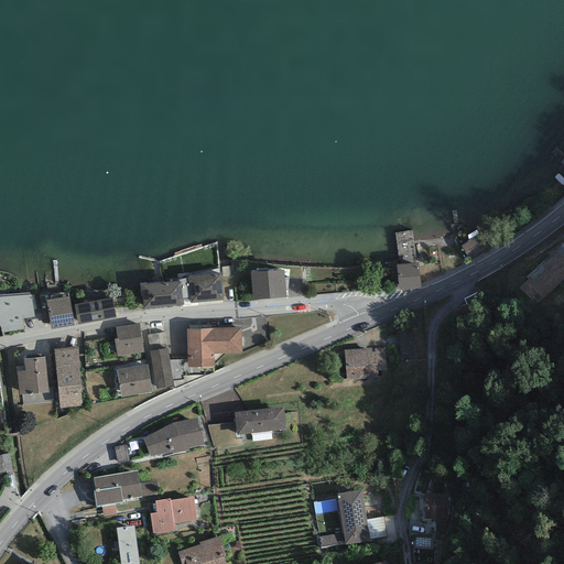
[(485,250),(477,237),(462,246),(469,260),(485,250)]
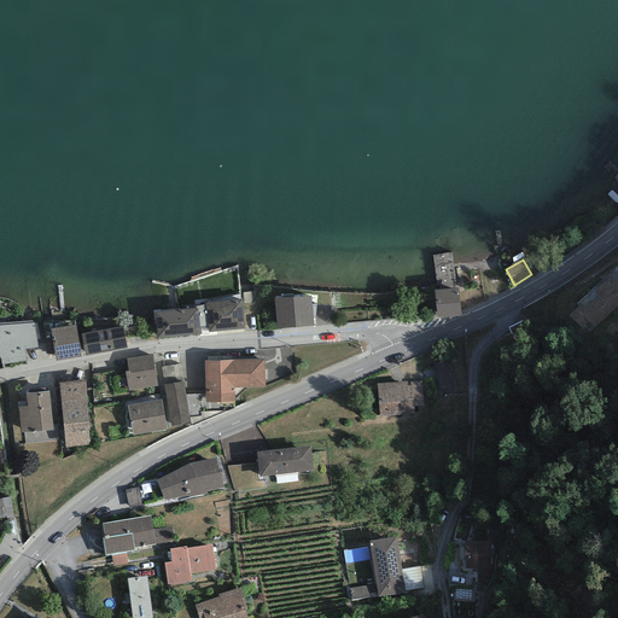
[(617,281),(611,274),(577,304),(579,307),(571,314),(588,333),(617,304),(617,281)]
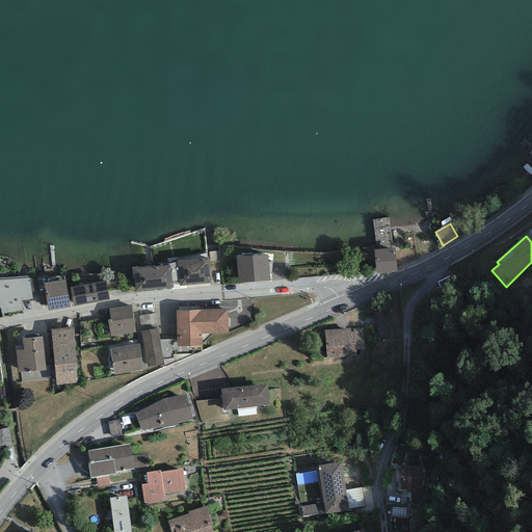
[(394,248),(373,250),(375,274),(397,272),(394,248)]
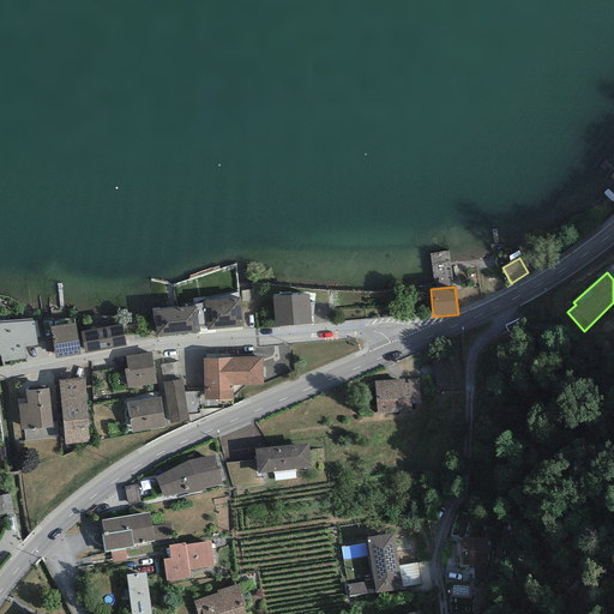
[(275,326),(312,324),(308,293),(272,296),(275,326)]
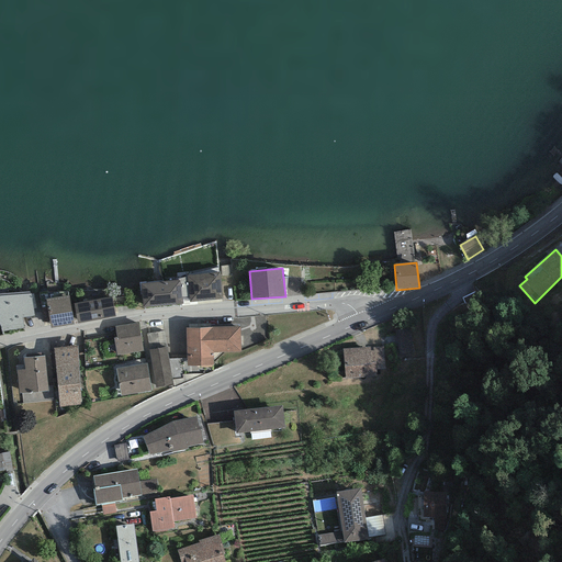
[(187,276),(187,278),(178,279),(178,281),(141,283),(142,307),(182,304),(182,300),(188,299),(189,302),(222,300),(220,272),(187,276)]
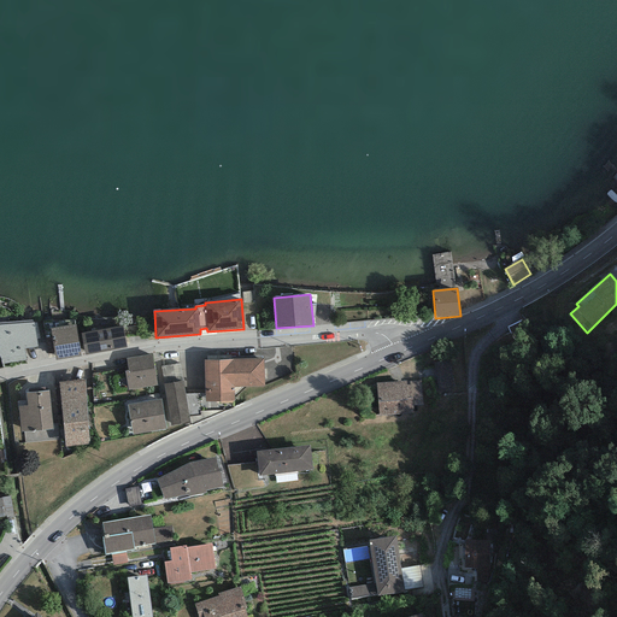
[(31,321),(0,322),(0,358),(1,364),(25,360),(24,348),(37,347),(34,322),(31,322),(31,321)]
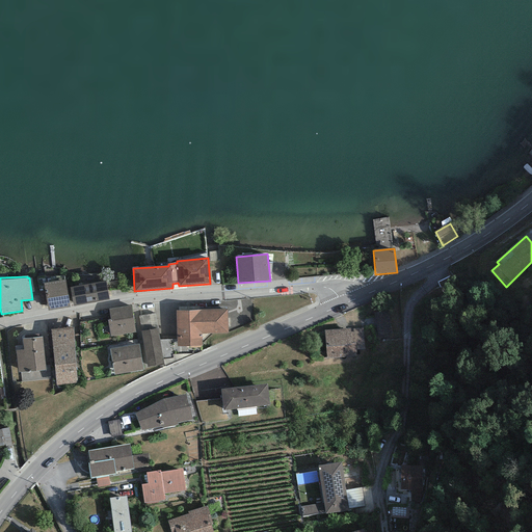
[(65,280),(43,283),(48,311),(70,308),(65,280)]
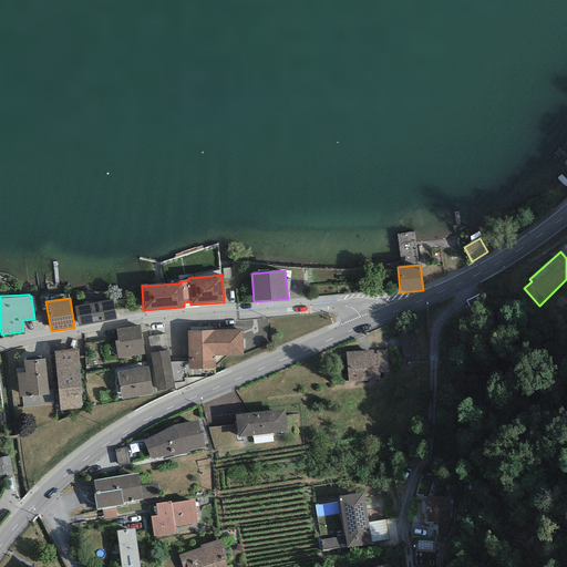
[(113,300),(74,307),(78,327),(116,320),(113,300)]
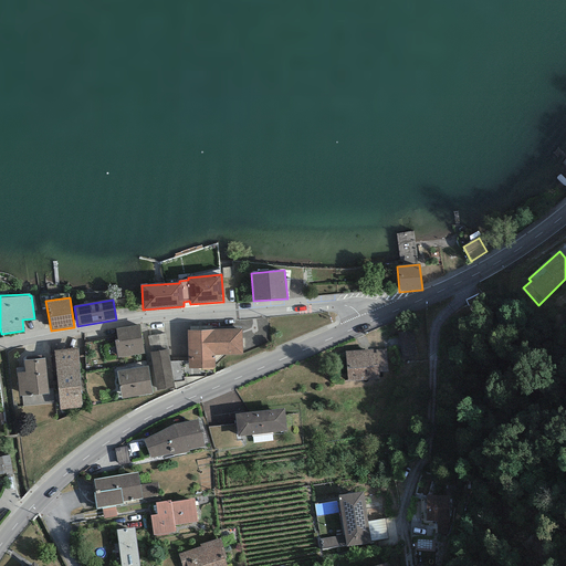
[(145,354),(139,325),(116,328),(118,339),(114,341),(117,358),(122,358),(145,354)]
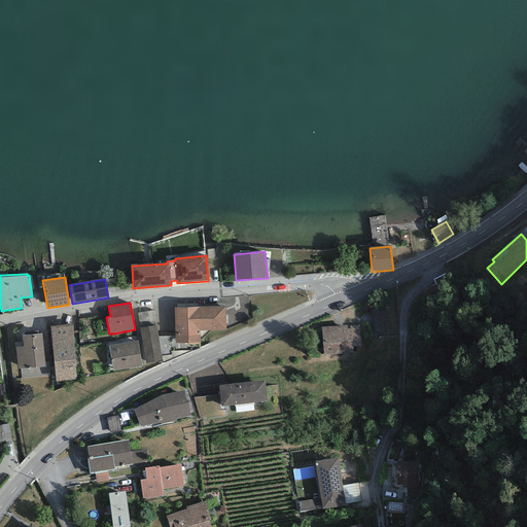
[(200,307),(174,308),(175,343),(200,343),(200,330),(225,330),(224,306),(199,306),(200,307)]
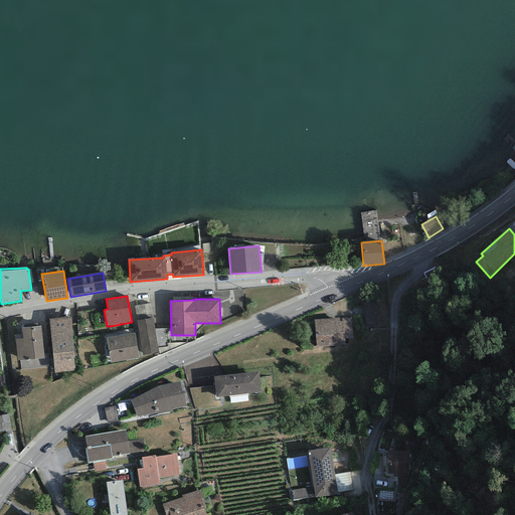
[(74,370),(70,317),(49,319),(54,373),(74,370)]
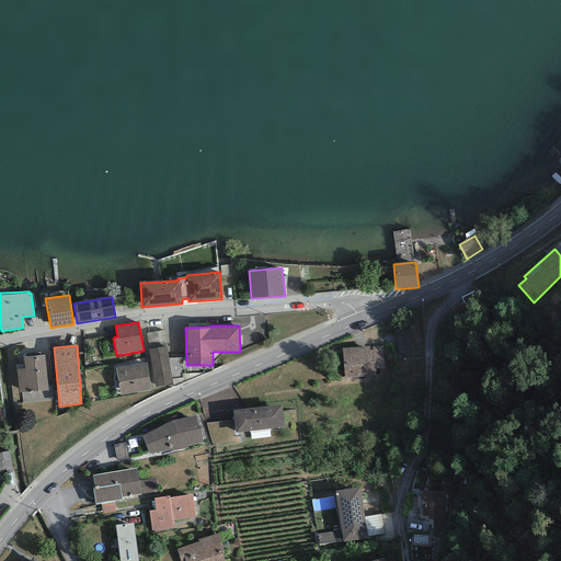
[(382,345),(374,346),(375,369),(385,368),(382,345)]
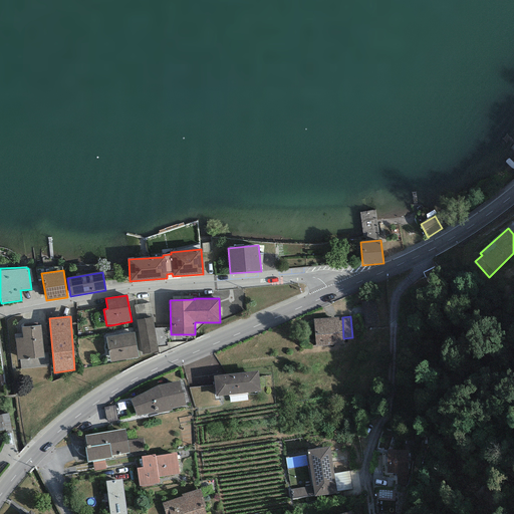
[(159,351),(153,317),(137,320),(143,354),(159,351)]
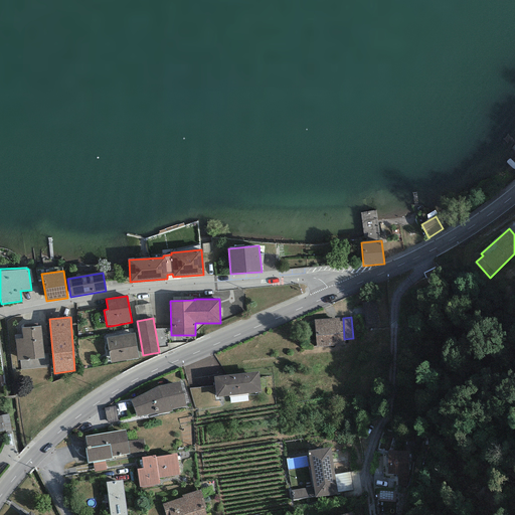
[(343,318),(314,319),(316,346),(344,345),(344,339),(343,318)]
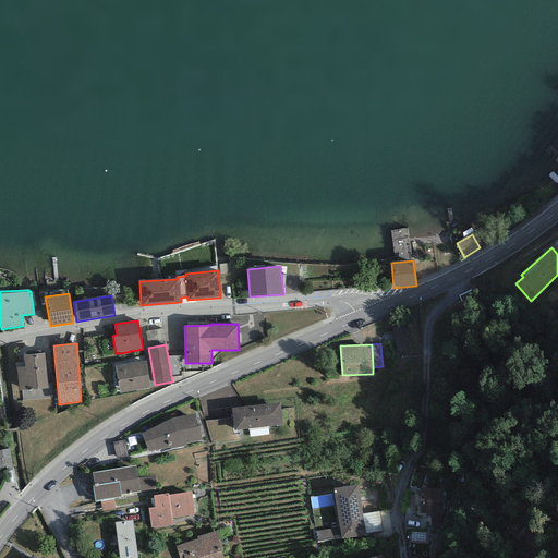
[(48,388),(44,352),(23,354),(25,367),(16,368),(19,391),(48,388)]
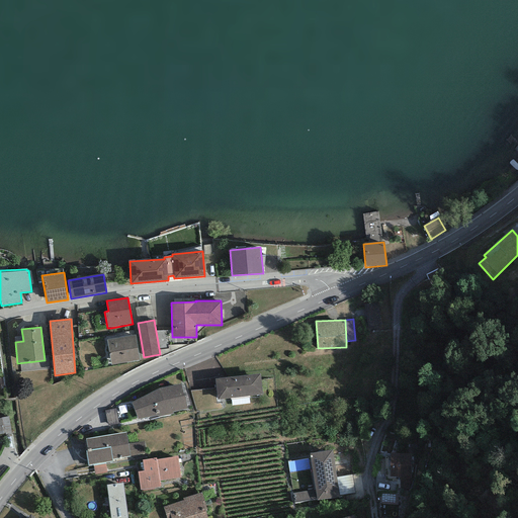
[(111,365),(140,360),(135,335),(106,340),(111,365)]
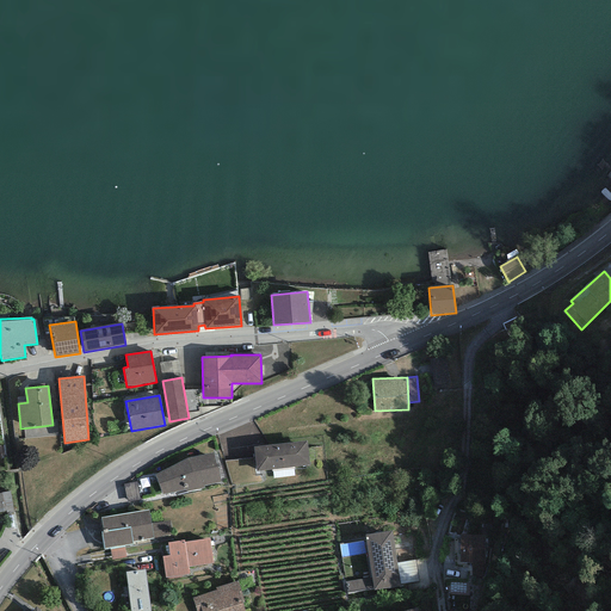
[(307,440),(253,446),(254,458),(255,470),(309,466),(307,440)]
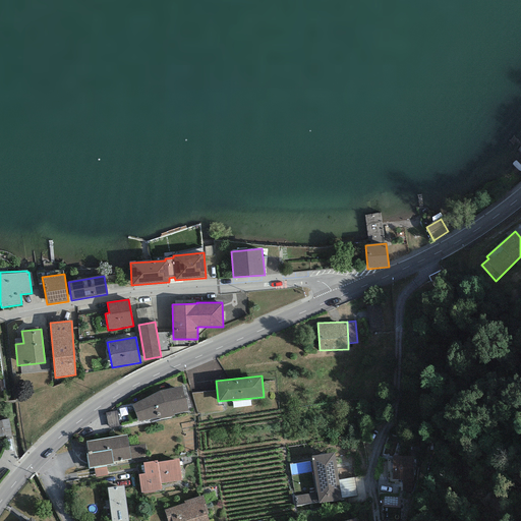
[(160,391),(132,405),(138,421),(159,417),(159,420),(174,416),(174,414),(188,412),(185,396),(184,396),(182,387),(160,391)]
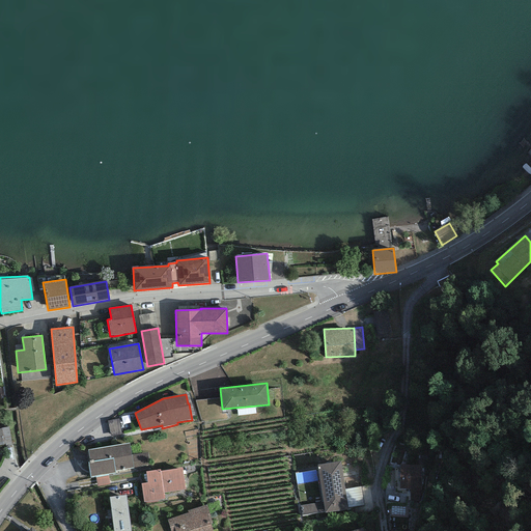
[(222,409),(221,398),(196,400),(202,424),(228,419),(226,413),(223,413),(222,409)]
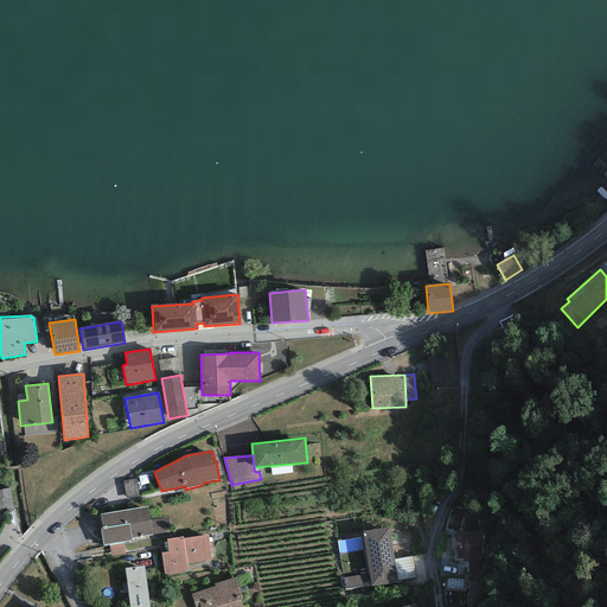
[(139,497),(135,478),(123,480),(127,499),(139,497)]
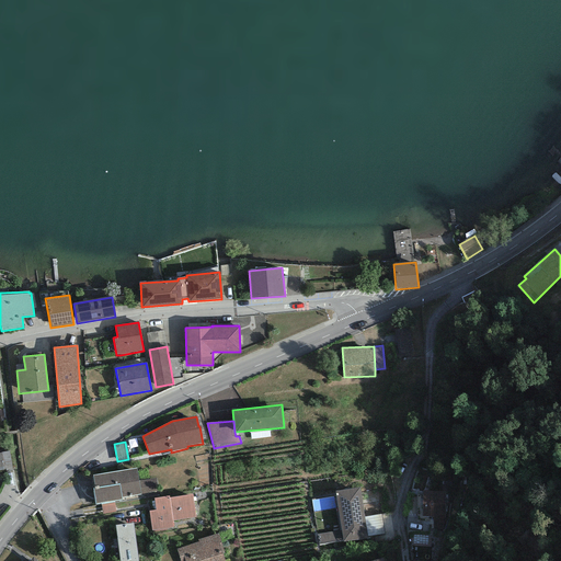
[(12,470),(9,451),(2,453),(0,453),(0,469),(6,469),(6,471),(12,470)]
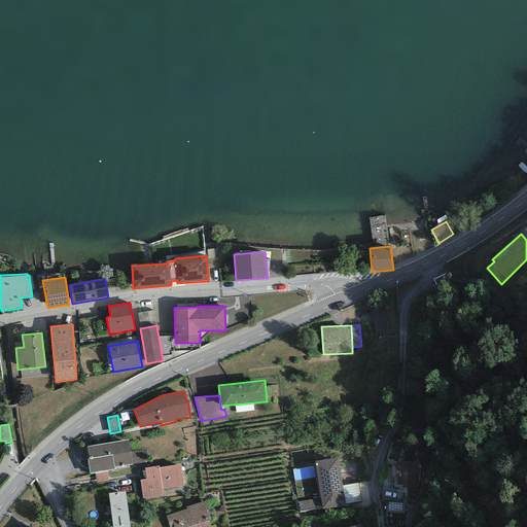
[(90,473),(92,473),(115,469),(114,466),(132,464),(130,452),(129,440),(88,447),(90,459),(86,459),(89,470),(90,473)]
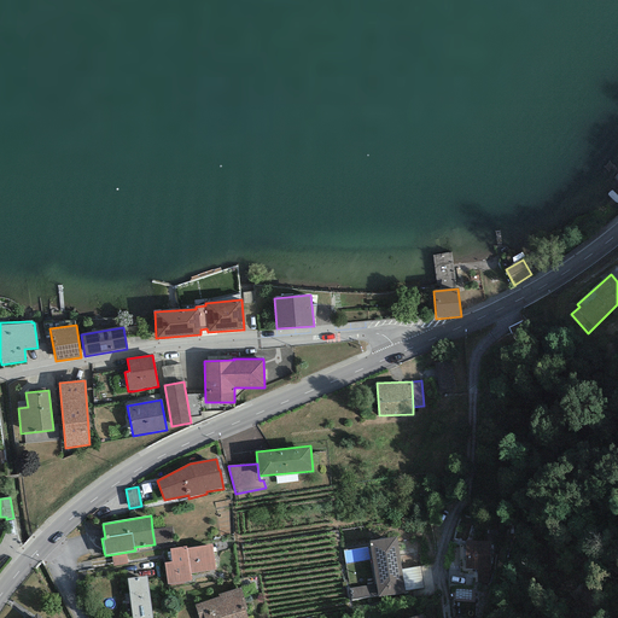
[(152,530),(155,544),(175,541),(173,526),(152,530)]
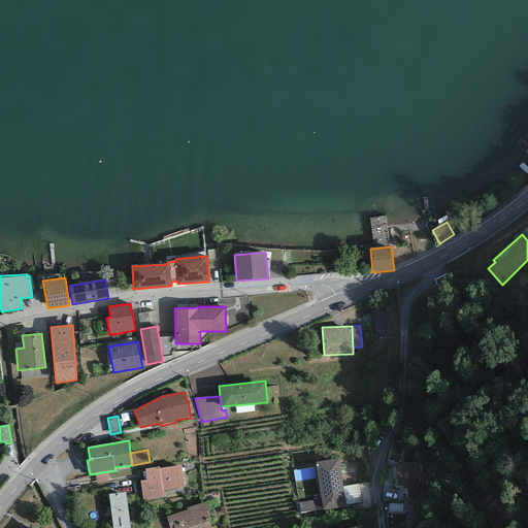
[(342,487),(338,459),(316,463),(322,499),(323,508),(323,510),(345,507),(345,505),(342,487)]
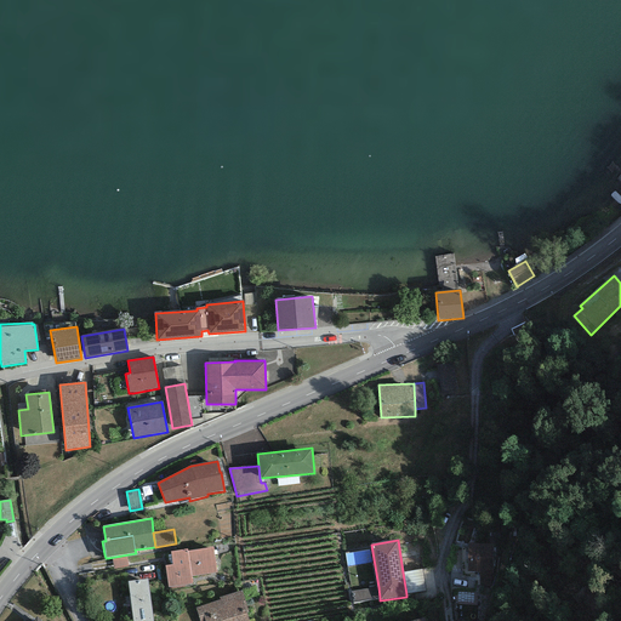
[(491,571),(490,543),(467,545),(468,573),(491,571)]
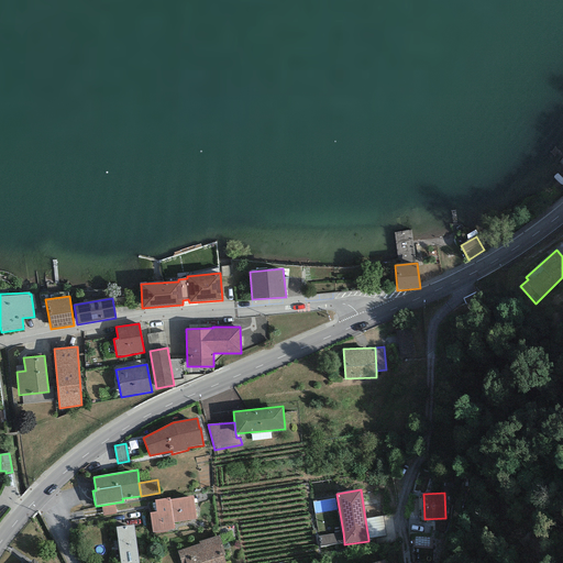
[(169,499),(169,498),(155,499),(156,512),(150,514),(153,532),(174,529),(173,522),(197,519),(194,496),(169,499)]
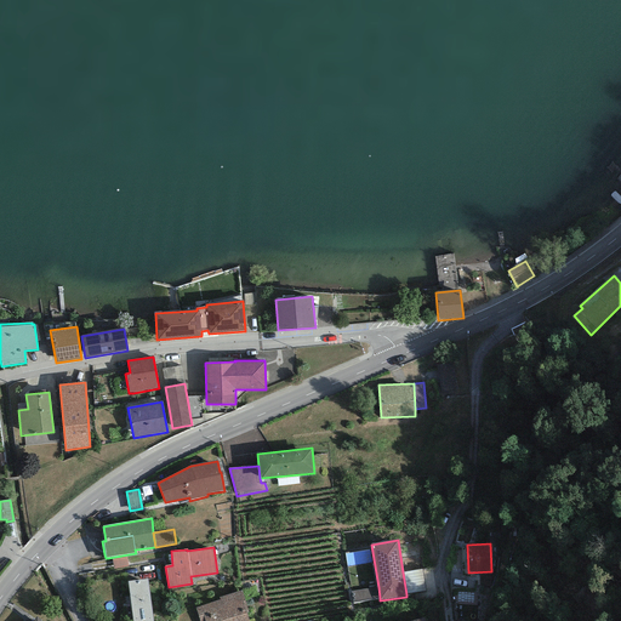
[(126,557),(112,559),(114,569),(129,567),(126,557)]
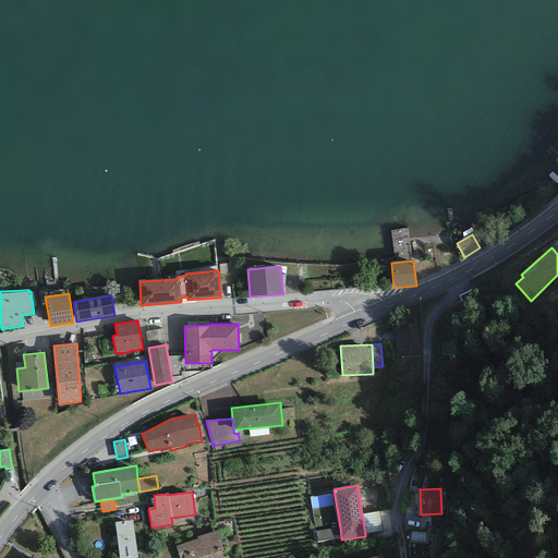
[(362,514),(365,534),(383,531),(379,512),(362,514)]
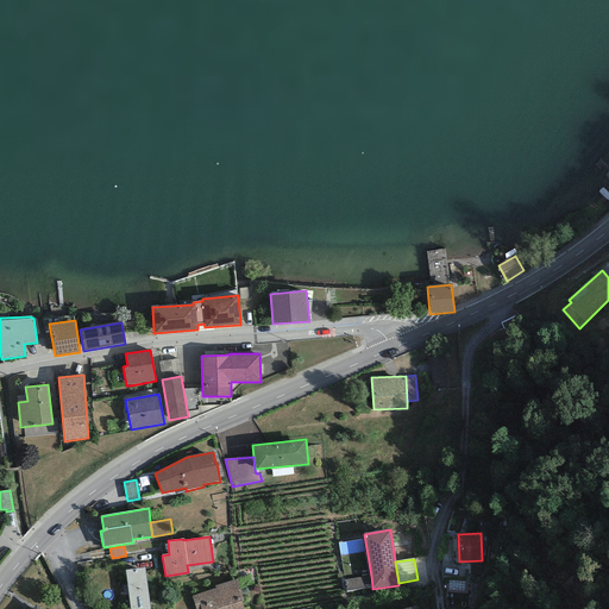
[(149,608),(144,567),(125,570),(130,608),(149,608)]
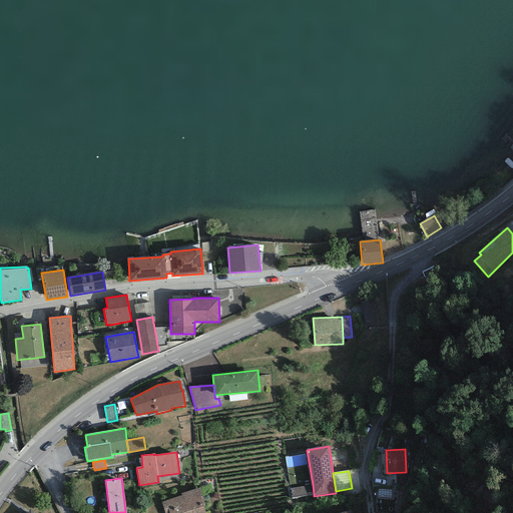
[(292,498),(314,494),(313,485),(290,488),(292,498)]
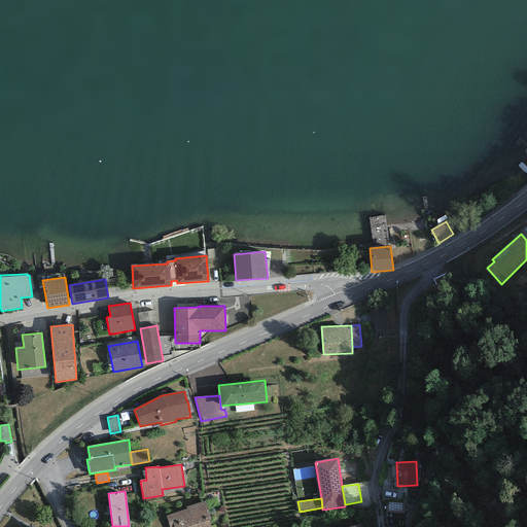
[(211,526),(209,520),(211,520),(206,503),(205,501),(203,501),(186,507),(186,510),(170,515),(166,516),(169,526),(211,526)]
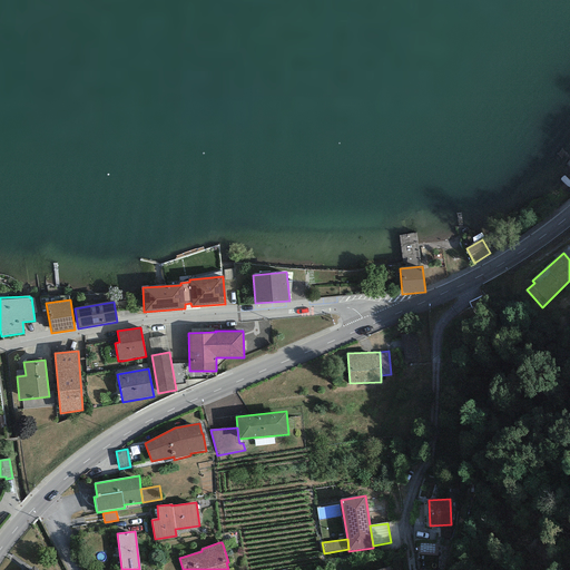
[(438,544),(419,543),(418,554),(438,556),(438,544)]
